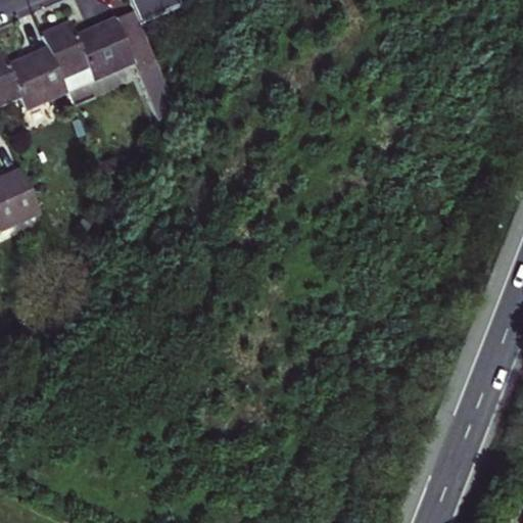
[(162,121),(176,98),(132,12),(76,36),(69,24),(54,31),(41,36),(48,50),(61,80),(66,92),(93,81),(133,64),(134,65),(162,121)]
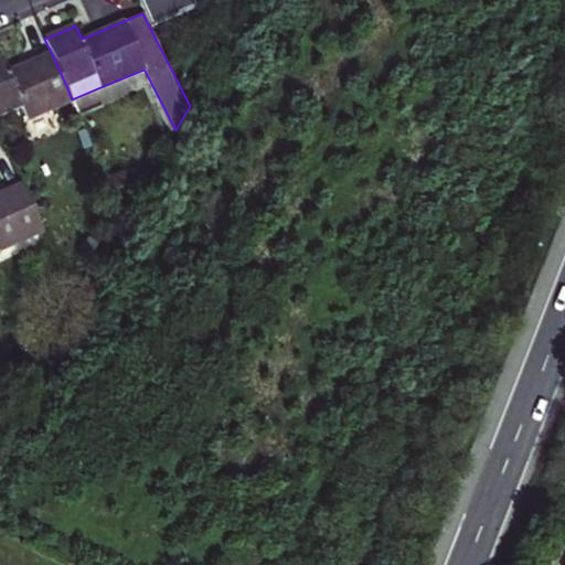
[(0,116),(22,106),(29,120),(72,99),(66,86),(52,54),(9,73),(2,59),(0,59),(0,116)]
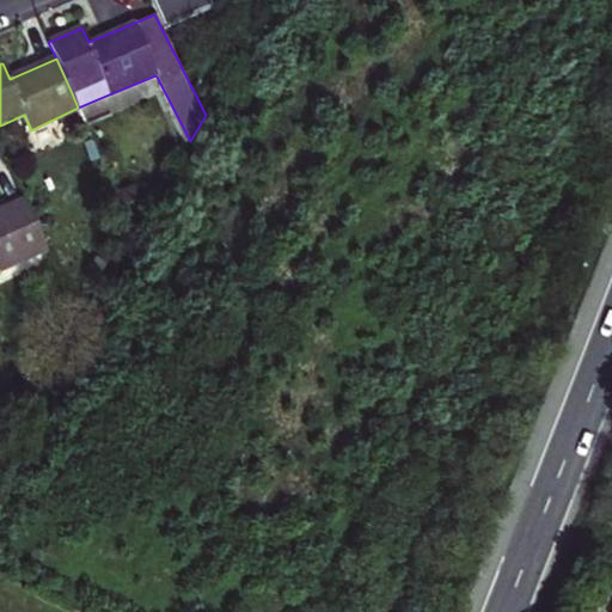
[(92,140),(87,142),(95,159),(99,157),(92,140)]
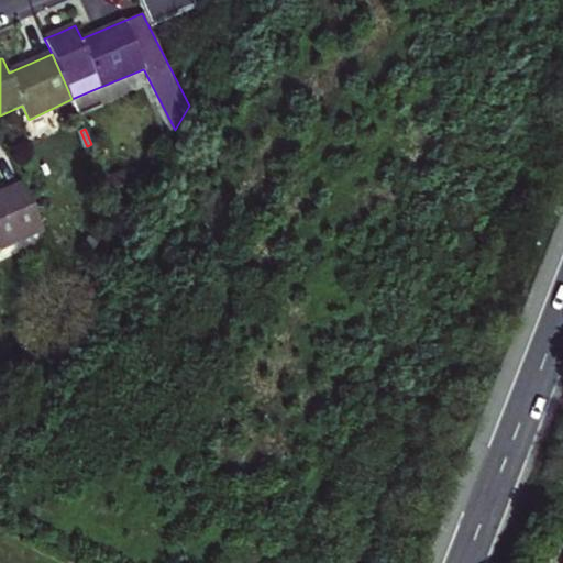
[(110,174),(114,188),(131,183),(127,168),(110,174)]
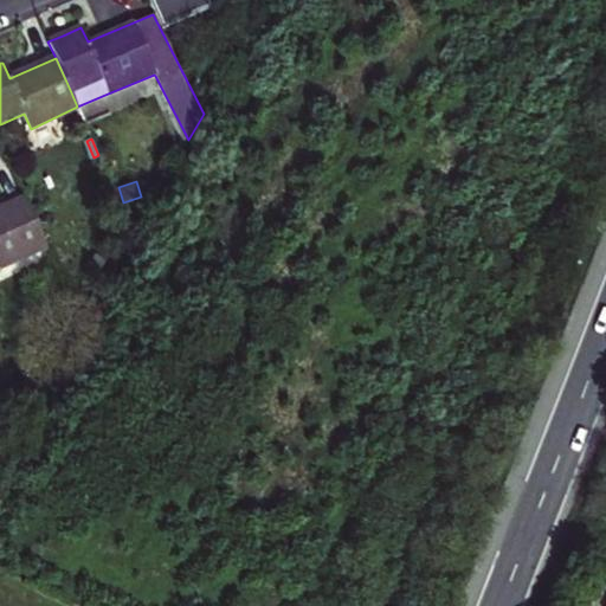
[(0,268),(46,247),(24,199),(0,208),(0,268)]
